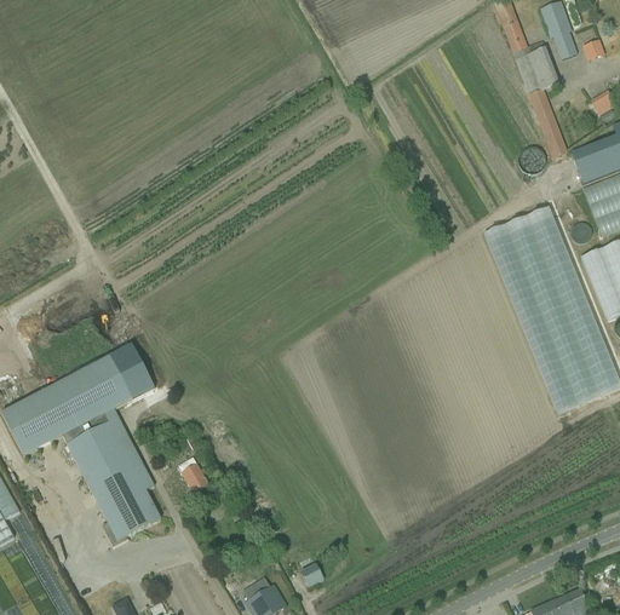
[(540,40),(527,45),(509,0),(498,0),(494,1),(530,97),(552,157),(568,151),(544,91),(543,88),(558,82),(545,46),(544,46),(540,40)]
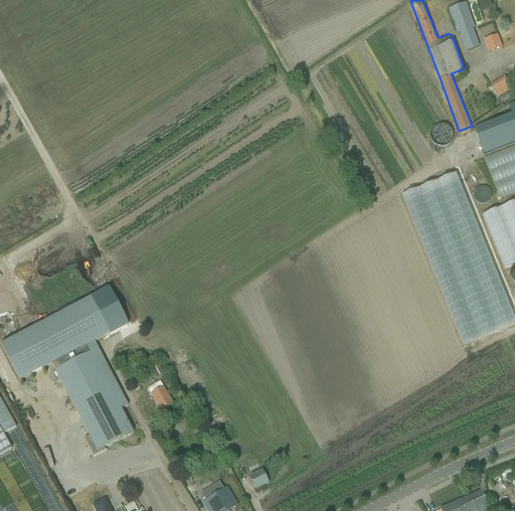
[(464,0),(448,7),(457,31),(459,30),(466,48),(479,43),(472,25),(475,23),(466,0),(464,0)]
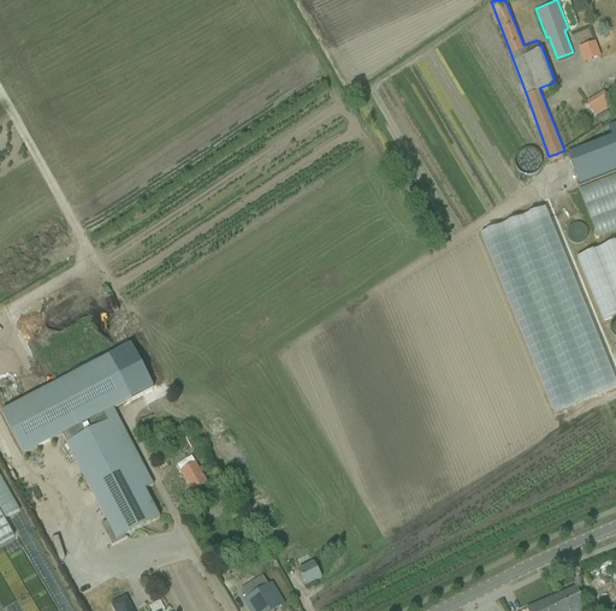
[(584,58),(600,52),(596,37),(578,43),(584,58)]
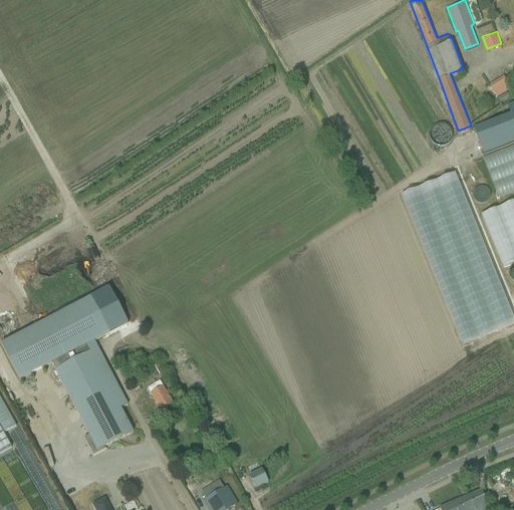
[(489,82),(497,93),(511,84),(503,73),(489,82)]
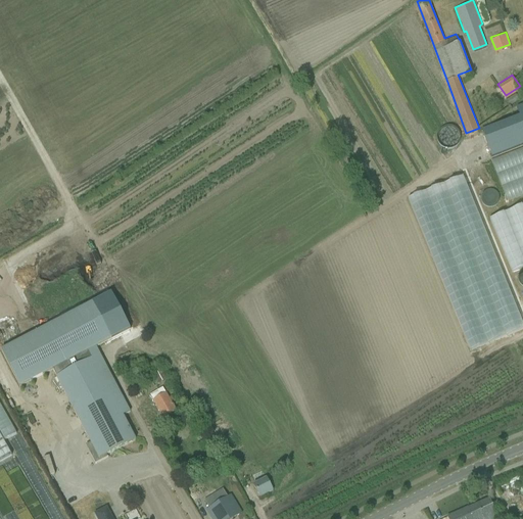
[(519,114),(481,129),(491,154),(522,141),(522,102),(516,105),(519,114)]
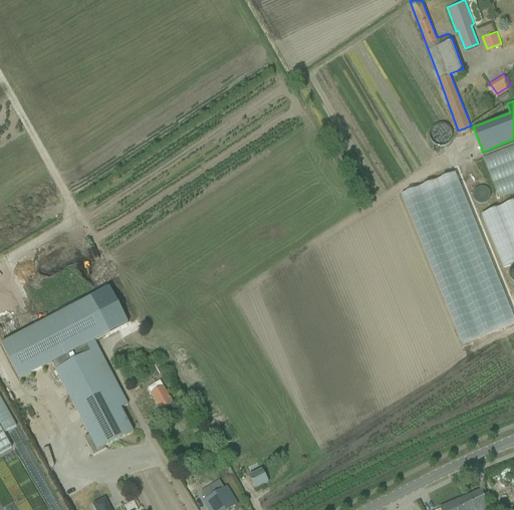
[(513,143),(487,152),(500,193),(513,189),(513,143)]
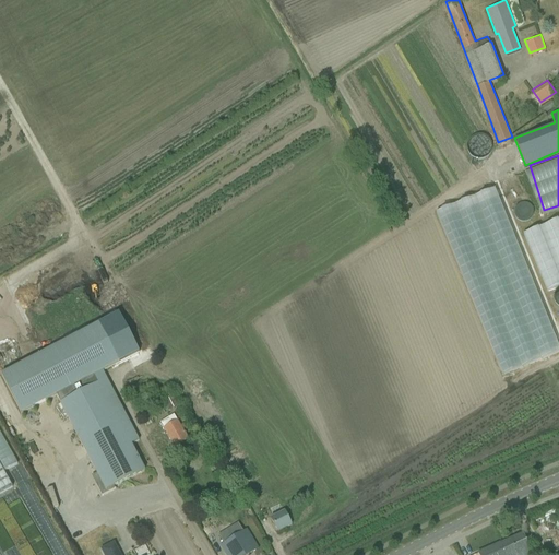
[(558,344),(495,185),(436,209),(502,372),(558,347),(558,344)]
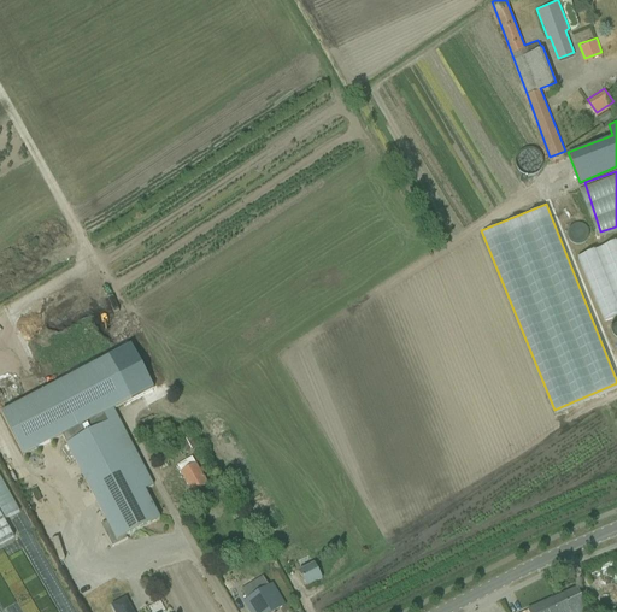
[(616,237),(577,254),(603,317),(616,310),(616,237)]
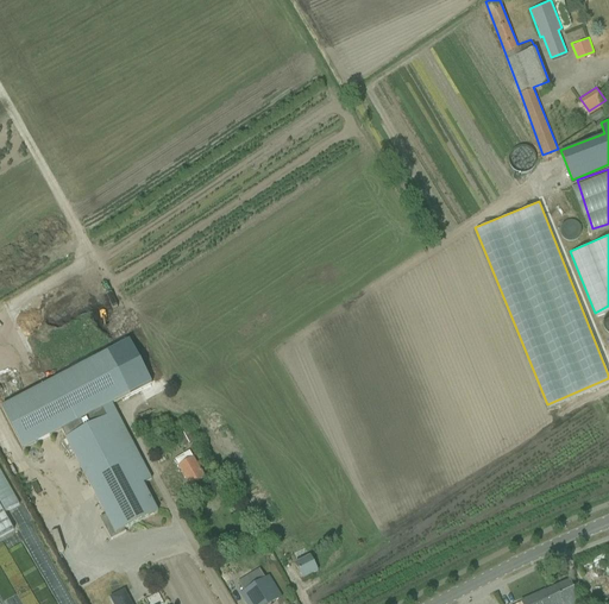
[(129,337),(1,404),(24,447),(61,427),(110,521),(105,523),(111,536),(125,528),(124,526),(157,508),(143,480),(151,476),(112,401),(150,379),(129,337)]
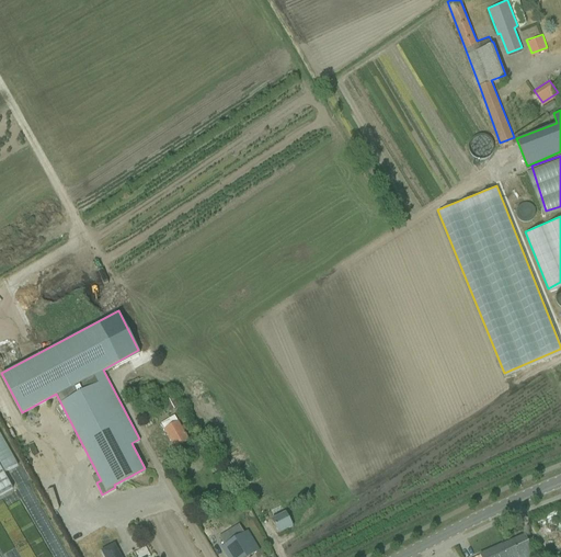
[(175,445),(184,440),(190,436),(175,412),(170,415),(161,420),(175,445)]
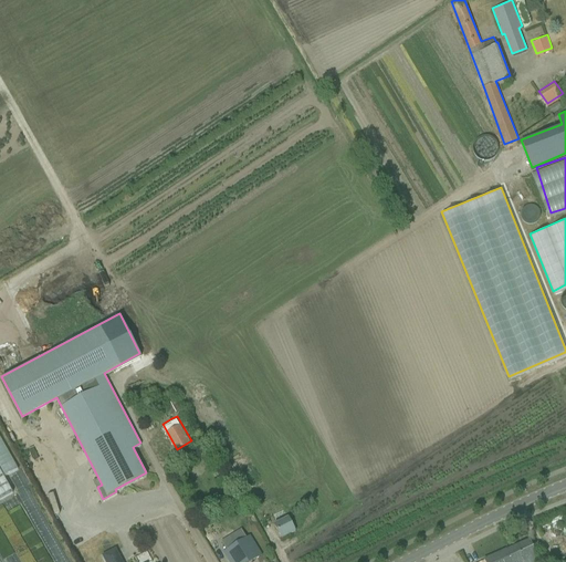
[(0,495),(12,489),(0,468),(0,495)]
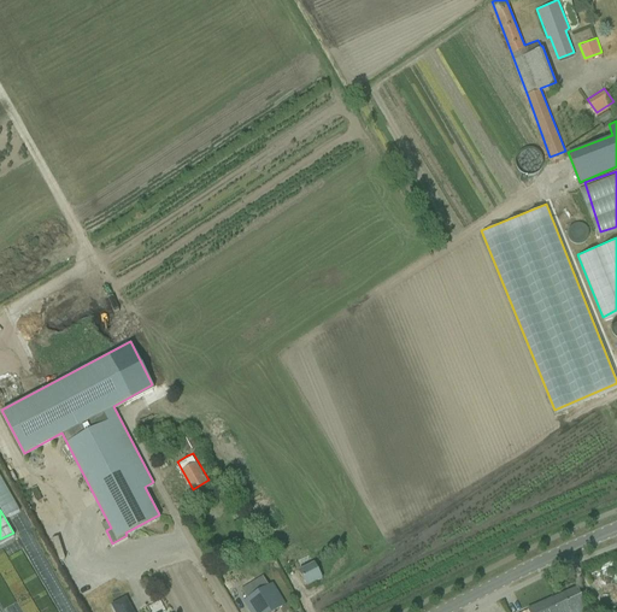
[(299,569),(301,572),(306,583),(322,576),(316,565),(315,562),(299,569)]
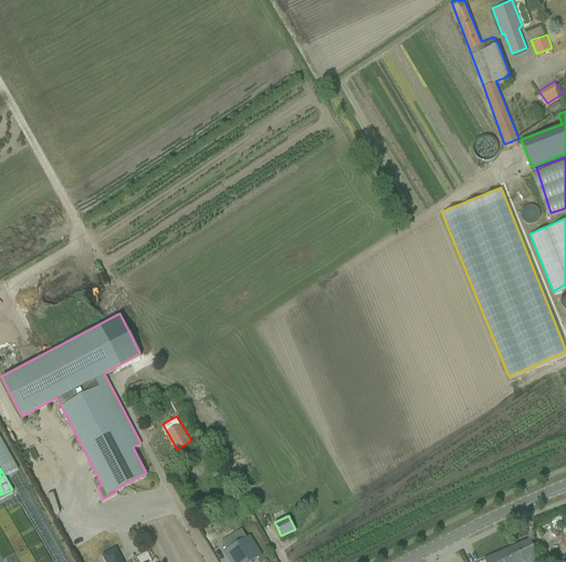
[(230,561),(244,561),(261,552),(250,534),(247,537),(240,527),(231,533),(221,539),(227,547),(223,549),(230,561)]
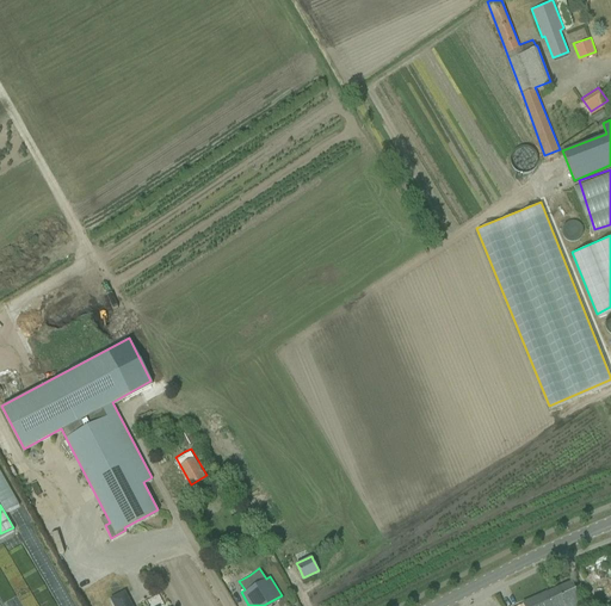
[(154,569),(146,573),(149,580),(158,576),(154,569)]
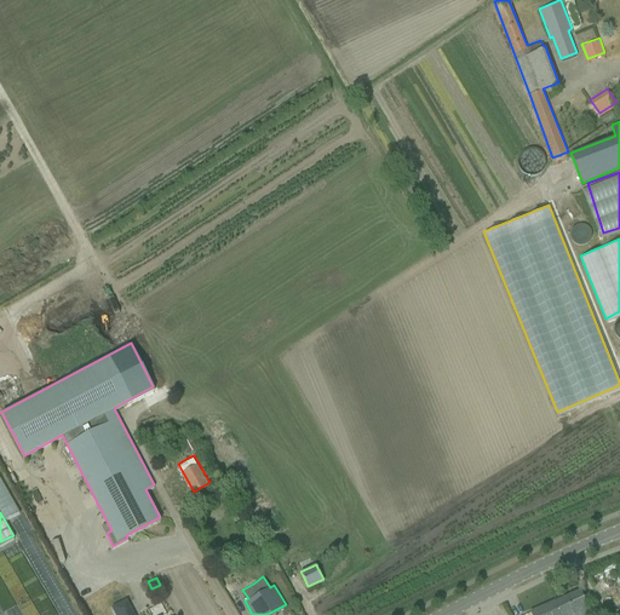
[(563,614),(577,614),(575,611),(587,605),(579,587),(556,598),(563,614)]
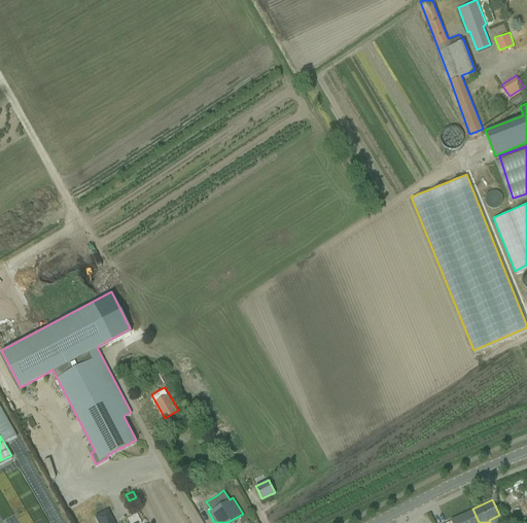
[(136,522),(134,522),(114,522),(107,508),(98,513),(95,515),(99,522),(136,522)]
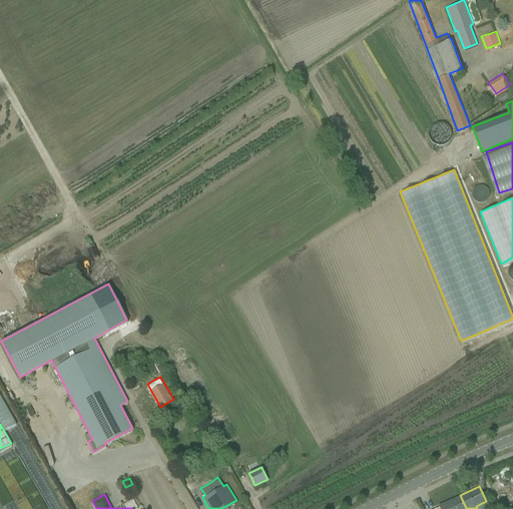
[(466,508),(460,495),(439,504),(440,508),(466,508)]
